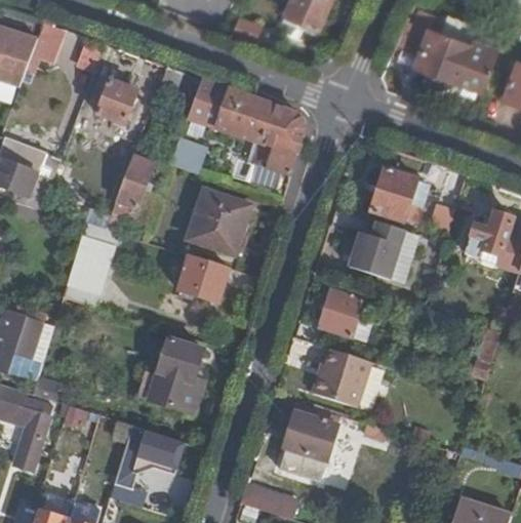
[(318,27),(329,0),(289,0),(283,12),(318,27)]
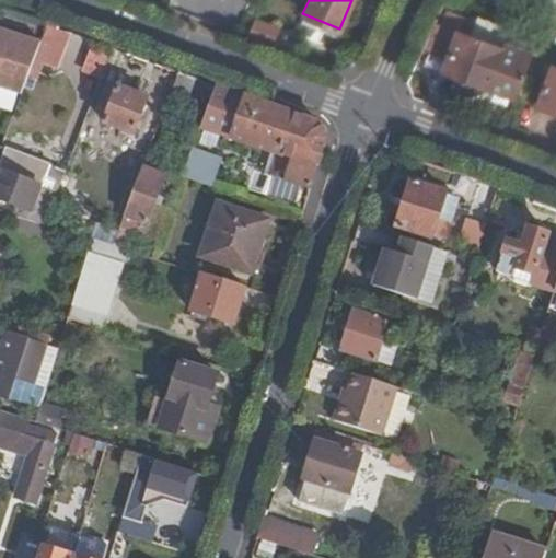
[(428,22),(418,47),(442,56),(438,68),(512,97),(528,57),(452,30),(459,14),(444,9),(439,23),(428,22)]
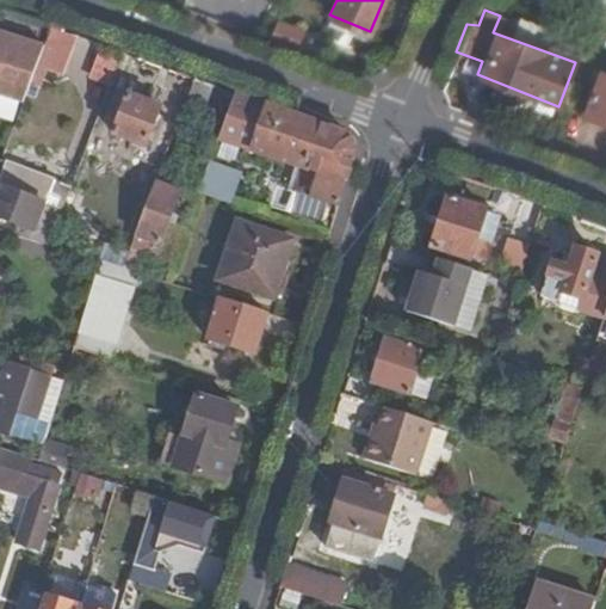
[(269,38),(294,47),(301,28),(277,18),(269,38)]
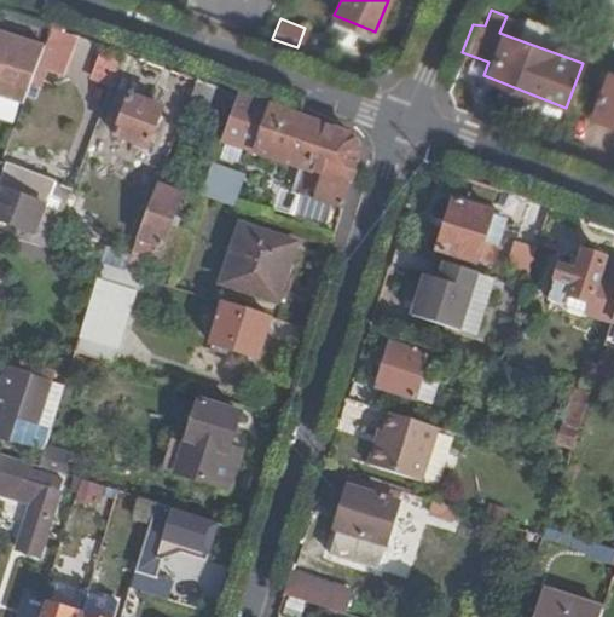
[(0,93),(22,102),(42,46),(0,32),(0,93)]
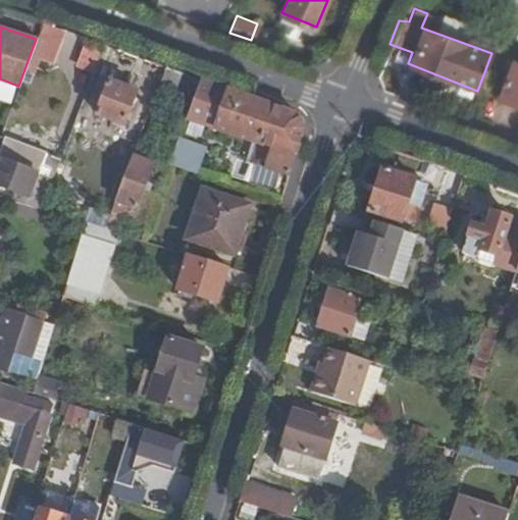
[(517,103),(517,60),(512,58),(498,96),(517,103)]
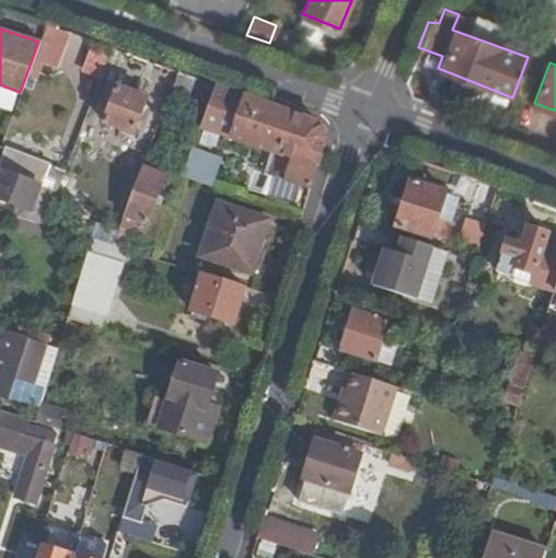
[(195,77),(177,70),(168,97),(185,104),(195,77)]
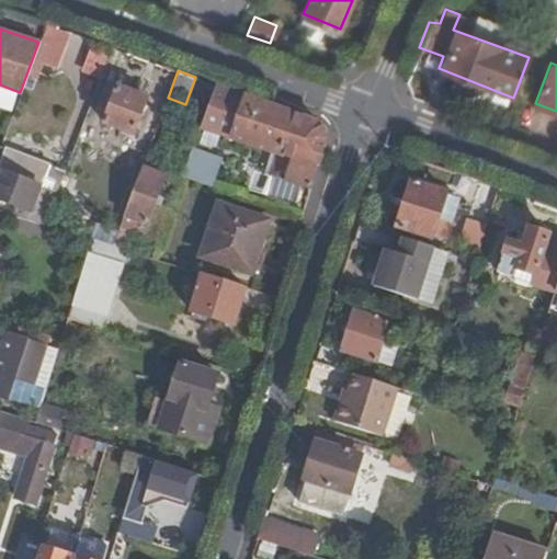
[(147,98),(118,87),(105,121),(134,132),(147,98)]
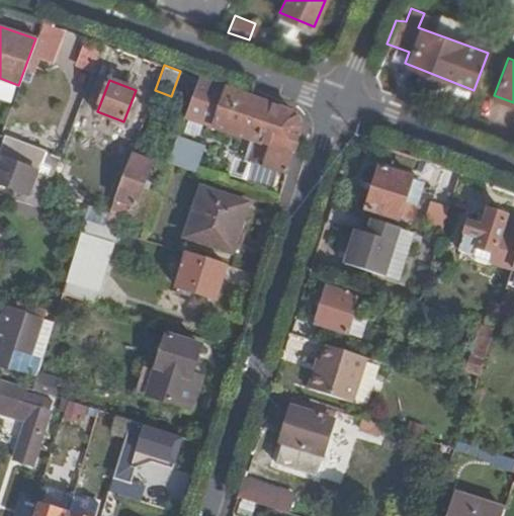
[(291,112),(228,88),(215,125),(251,139),(245,158),(284,173),(300,124),(291,112)]
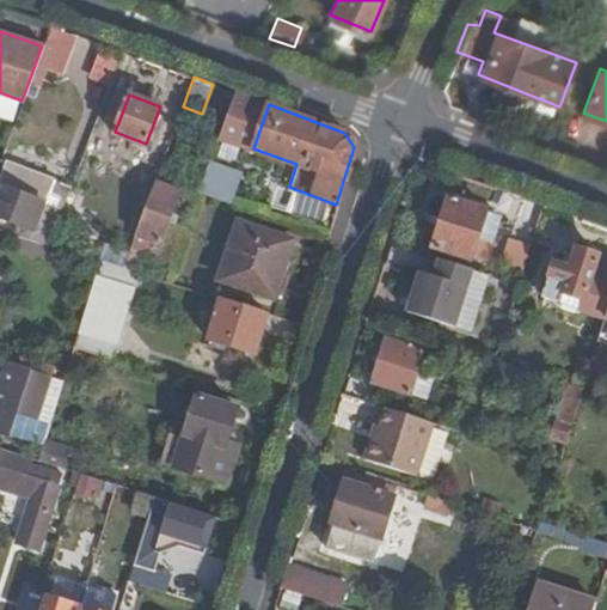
[(0,157),(0,217),(17,223),(14,232),(49,243),(72,183),(0,157)]
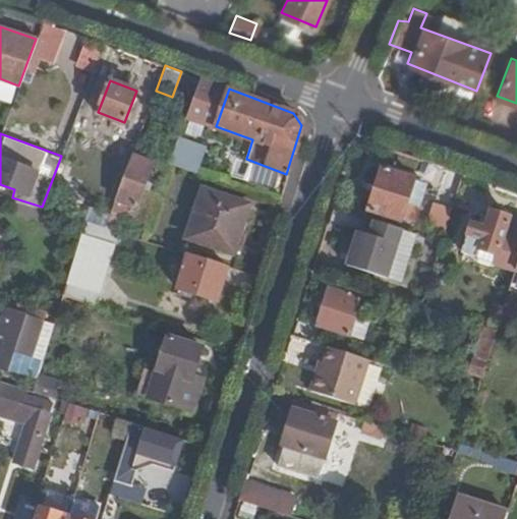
[(203,142),(179,133),(169,160),(211,175),(213,169),(195,163),(203,142)]
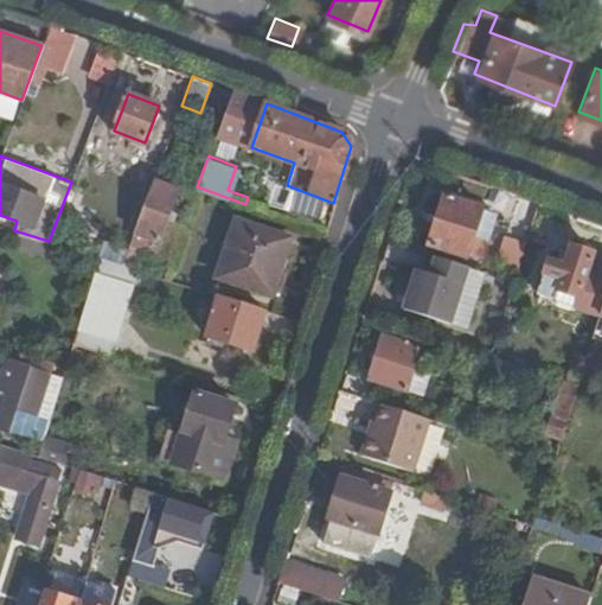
[(178,189),(153,180),(128,243),(154,254),(178,189)]
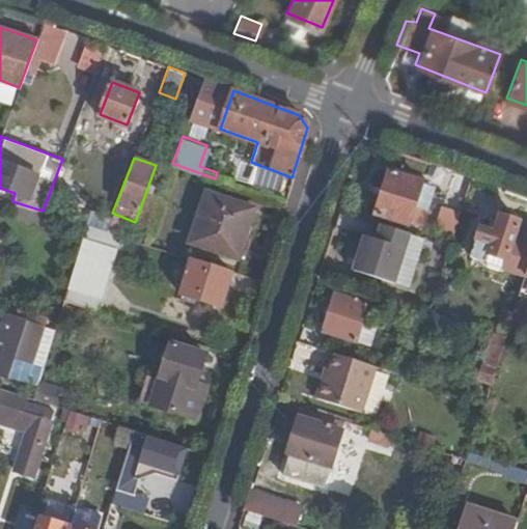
[(470,178),(430,163),(422,184),(448,193),(439,222),(455,227),(470,178)]
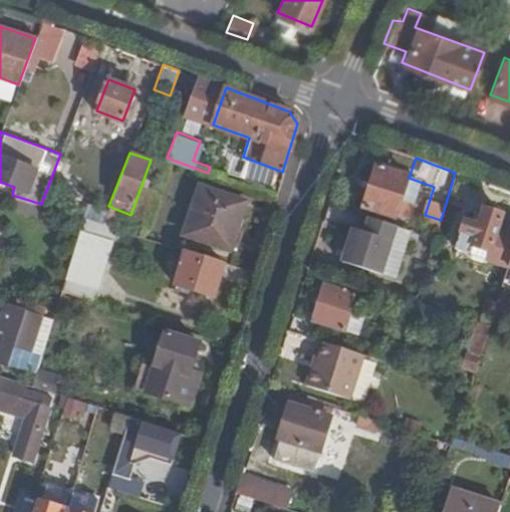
[(408,181),(409,178),(376,167),(362,208),(395,218),(402,201),(413,203),(419,185),(408,181)]
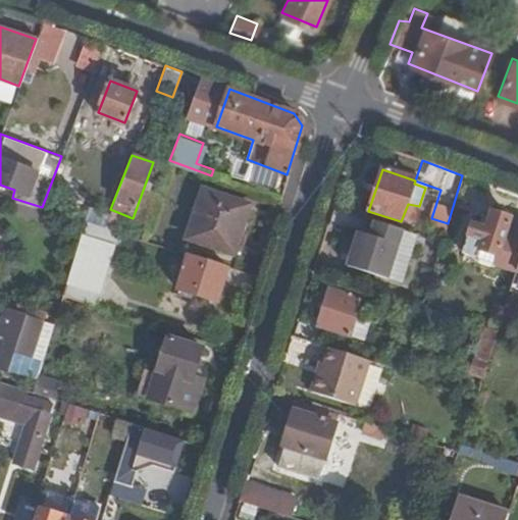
[(248,204),(202,190),(187,238),(232,253),(248,204)]
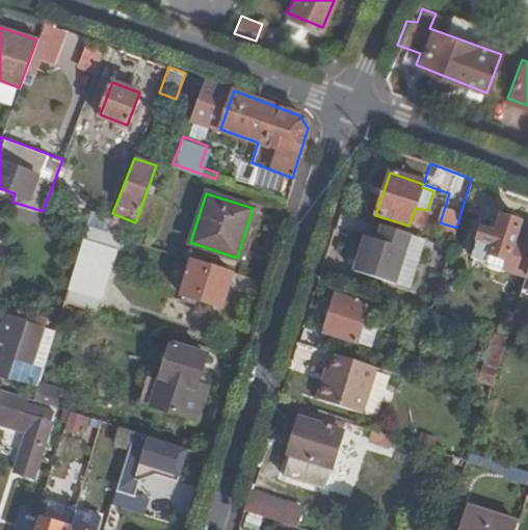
[(527,224),(500,216),(495,232),(480,228),(469,258),(486,263),(491,255),(505,259),(508,255),(527,260),(527,224)]
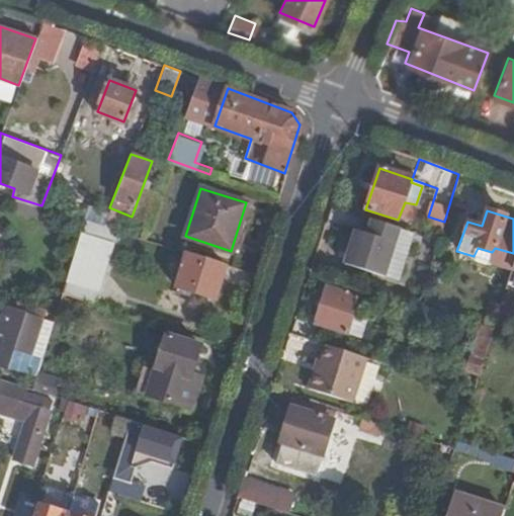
[(104,225),(85,220),(81,231),(110,241),(114,229),(104,225)]
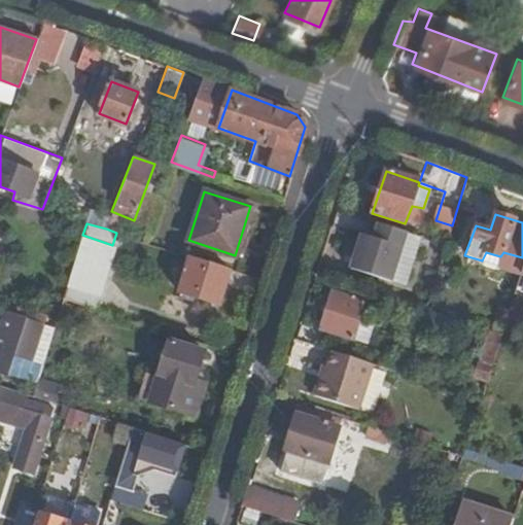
[(360,235),(349,270),(391,282),(406,233),(377,223),(373,239),(360,235)]
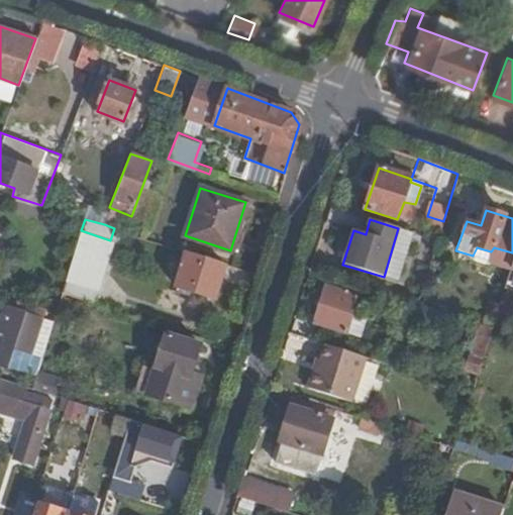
[(62,291),(92,300),(110,240),(81,230),(62,291)]
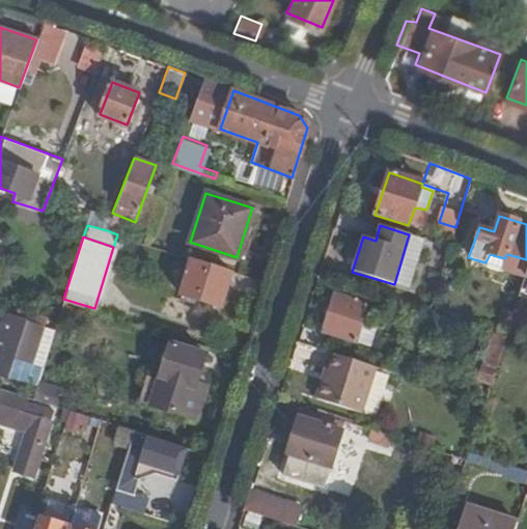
[(220,303),(231,270),(191,257),(179,290),(220,303)]
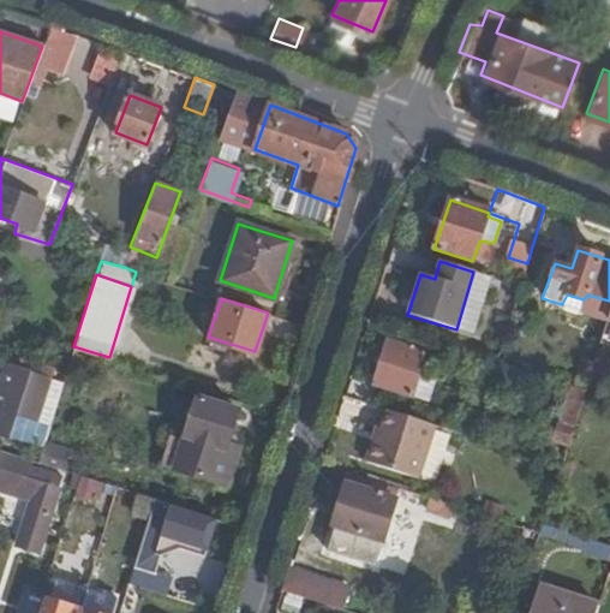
[(609,309),(599,343),(592,365),(609,370),(609,309)]
